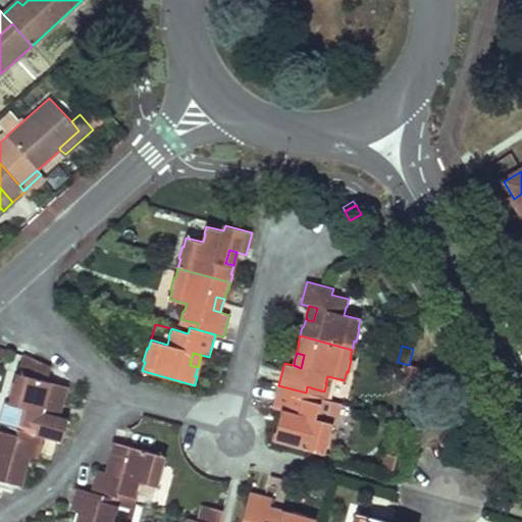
[(51,367),(23,355),(17,373),(48,381),(51,367)]
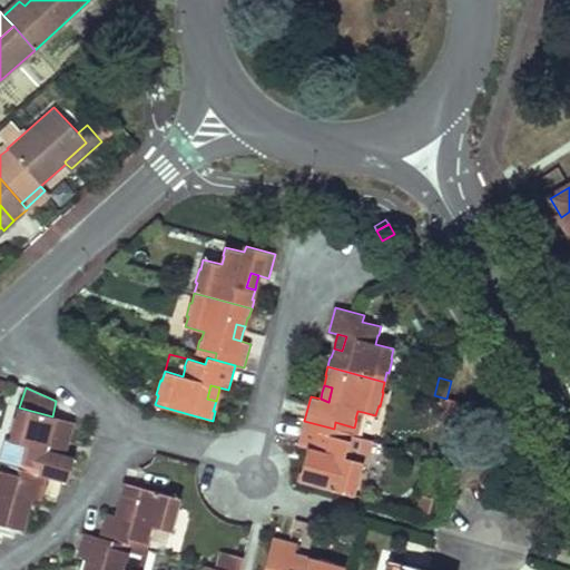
[(442,415),(454,419),(459,402),(446,399),(442,415)]
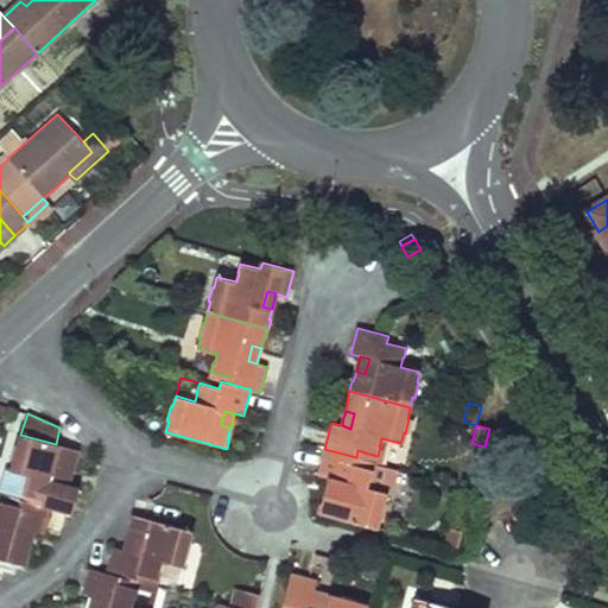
[(80,450),(56,444),(20,435),(17,445),(16,444),(11,460),(13,460),(10,470),(30,475),(21,500),(51,508),(71,513),(78,488),(69,485),(59,482),(64,468),(73,470),(76,460),(77,461),(80,450)]
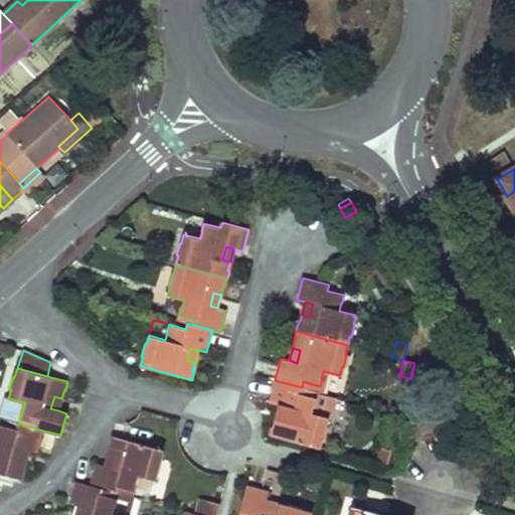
[(320,386),(318,392),(323,393),(328,372),(323,371),(321,378),(322,378),(320,386)]
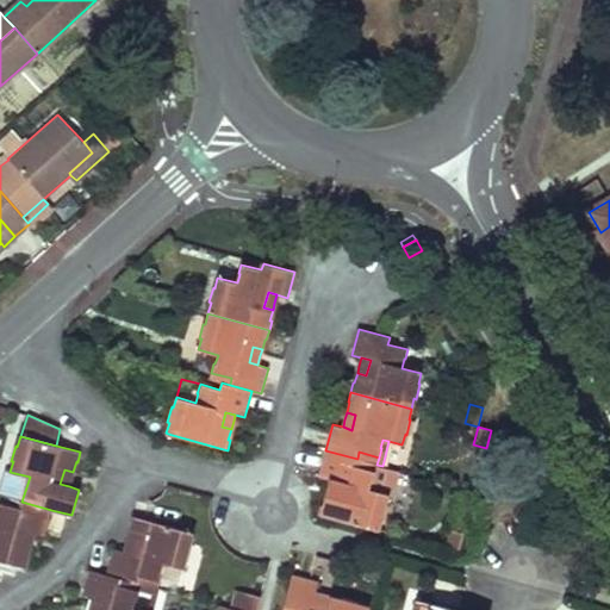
[(318,477),(329,480),(338,483),(334,497),(325,495),(322,505),(321,504),(317,515),(379,530),(381,520),(384,521),(387,505),(385,505),(388,496),(393,497),(399,471),(383,466),(377,465),(358,459),(325,450),(318,477)]
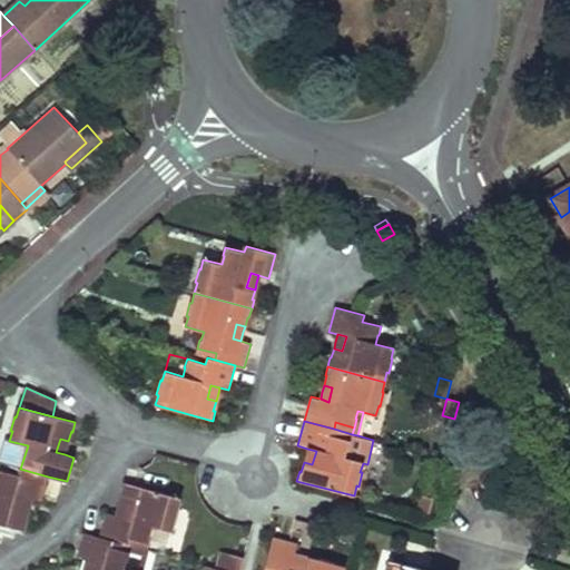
[(354,428),(335,422),(334,429),(352,434),(354,428)]
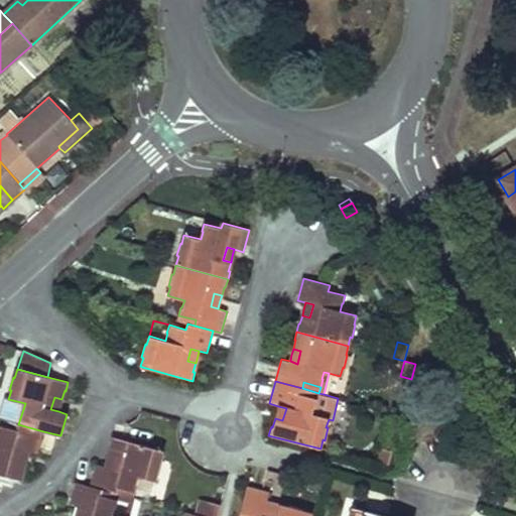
[(60,405),(61,399),(54,397),(50,409),(58,411),(60,405)]
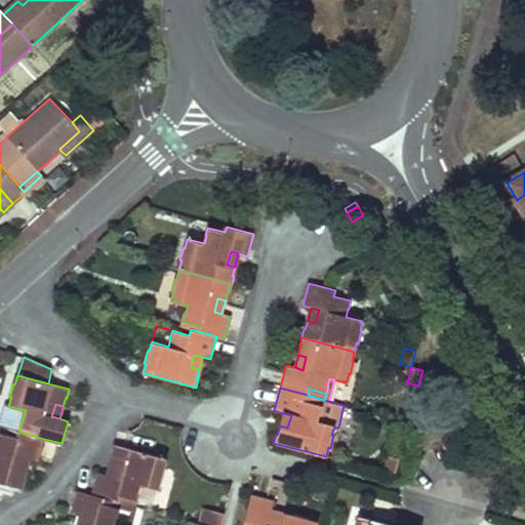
[(3,427),(18,432),(26,410),(8,406),(3,427)]
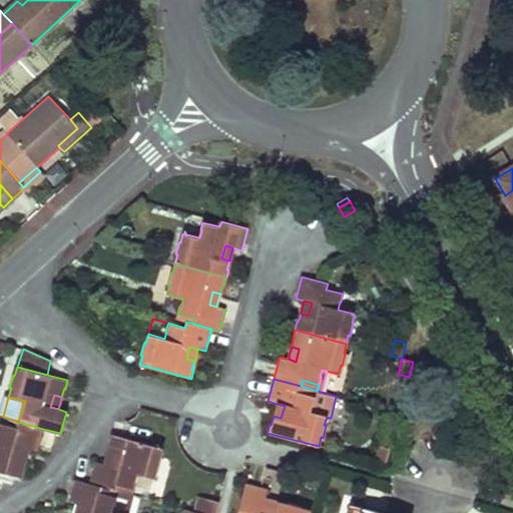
[(285,406),(277,404),(275,410),(274,416),(281,418),(285,406)]
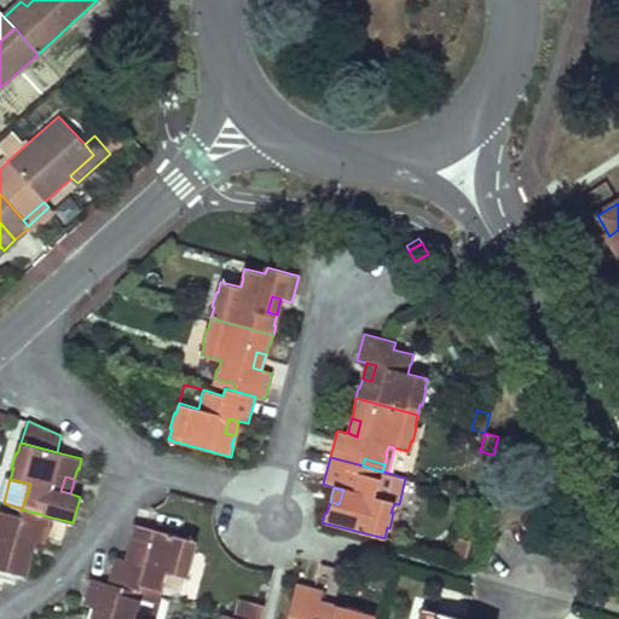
[(0,568),(27,577),(30,567),(28,566),(32,555),(22,553),(25,538),(35,541),(45,543),(52,518),(22,509),(4,503),(1,503),(0,504),(0,568)]
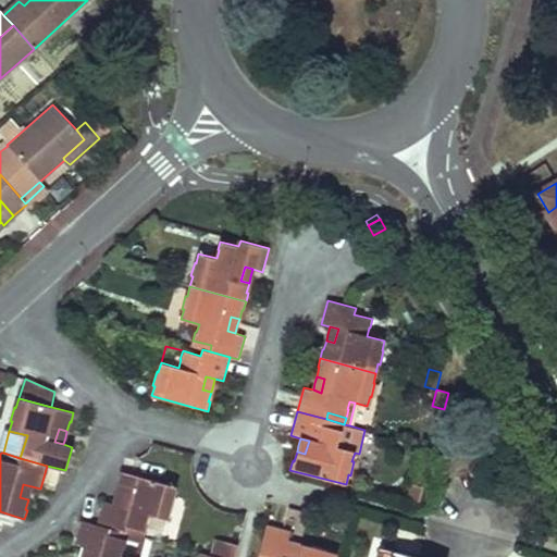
[(176,486),(122,472),(120,471),(118,480),(120,481),(116,491),(125,493),(122,506),(113,504),(104,502),(98,524),(110,528),(125,532),(127,527),(146,531),(148,523),(147,522),(149,515),(166,519),(170,510),(171,510),(175,496),(173,496),(176,486)]
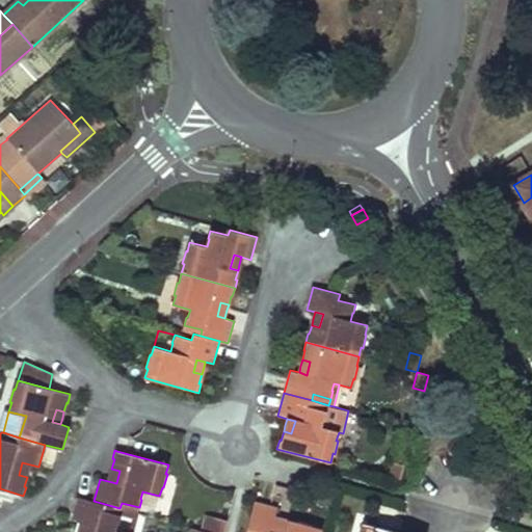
[(389,478),(400,481),(404,464),(393,461),(389,478)]
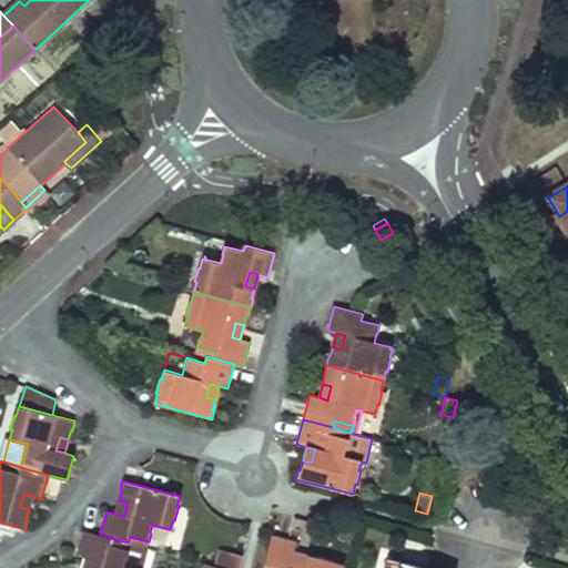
[(20,507),(29,509),(30,501),(32,496),(23,494),(20,507)]
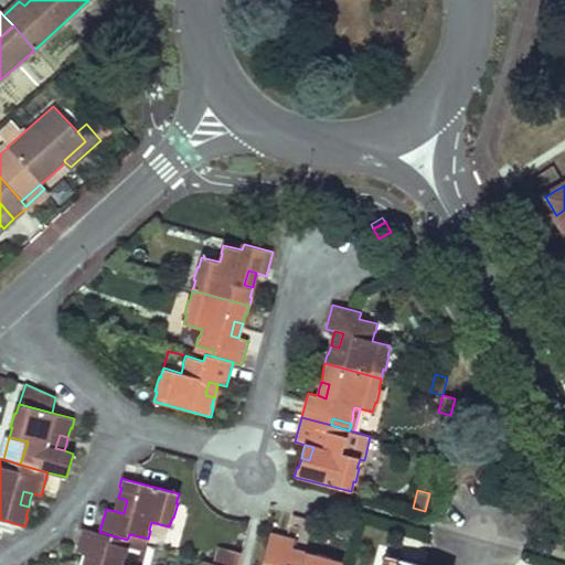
[(127,500),(118,498),(116,504),(115,511),(124,513),(127,500)]
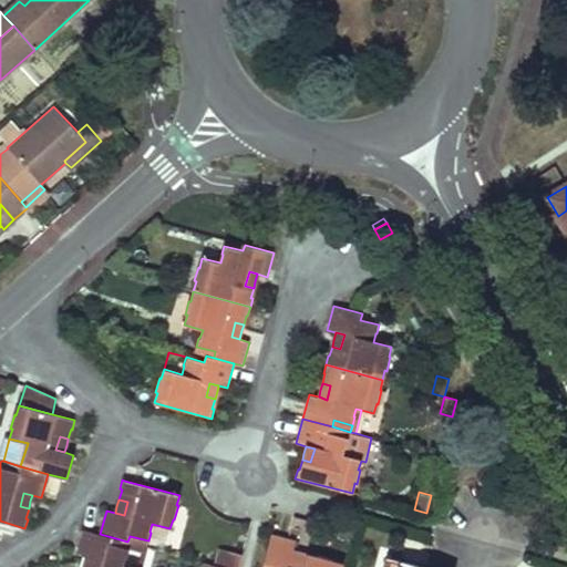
[(129,566),(123,565),(125,557),(126,557),(129,549),(110,544),(112,537),(100,534),(84,529),(78,555),(86,557),(94,559),(92,566),(129,566)]
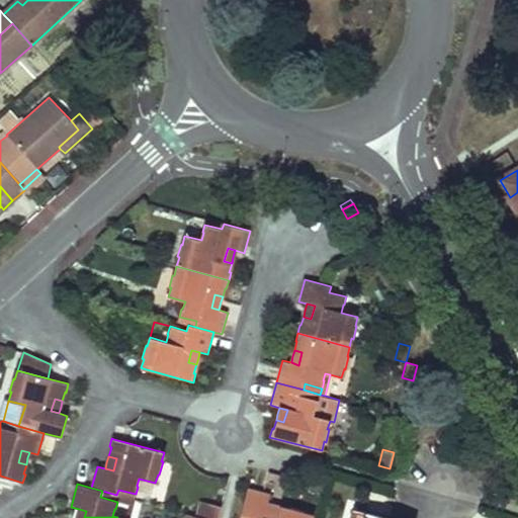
[(313,517),(314,516),(305,513),(305,512),(289,508),(289,509),(280,507),(278,515),(266,511),(268,504),(270,495),(248,489),(241,515),(247,517),(246,517),(313,517)]
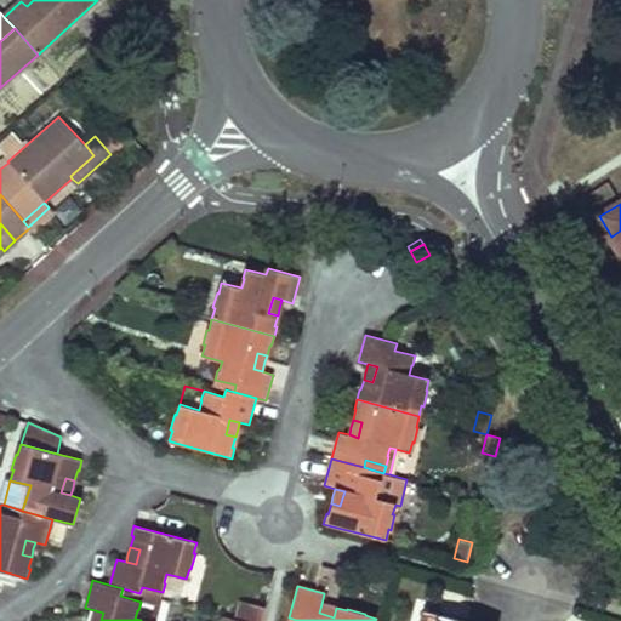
[(160,599),(163,592),(142,587),(140,593),(160,599)]
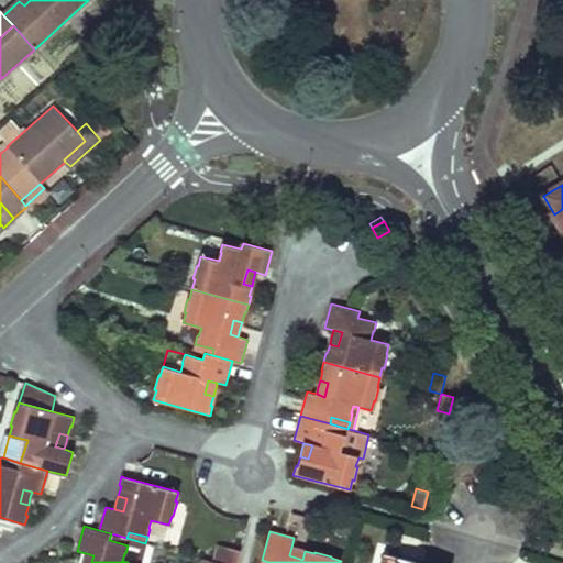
[(145,550),(146,543),(145,543),(127,538),(111,533),(109,540),(128,545),(145,550)]
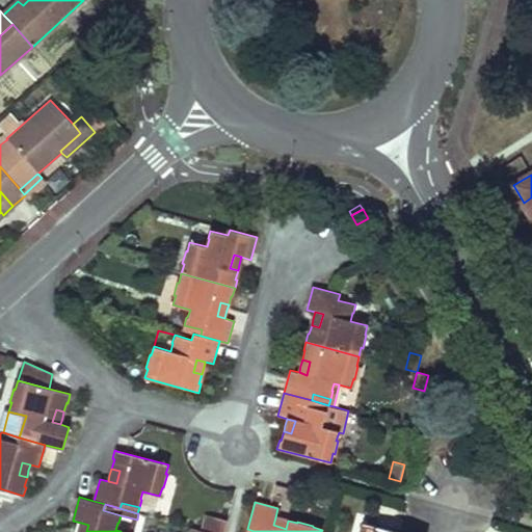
[(205,531),(211,531),(216,517),(207,514),(202,531),(205,531)]
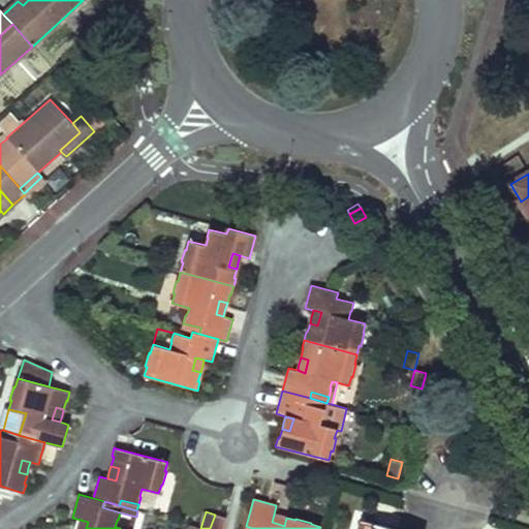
[(223,528),(226,518),(215,515),(210,528),(223,528)]
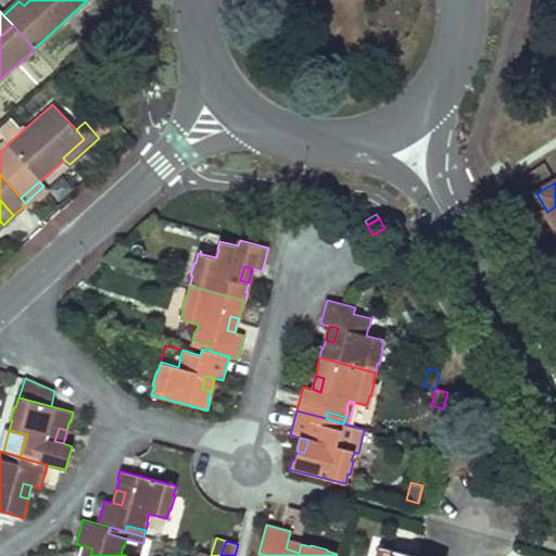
[(299,553),(301,544),(288,541),(286,548),(299,553)]
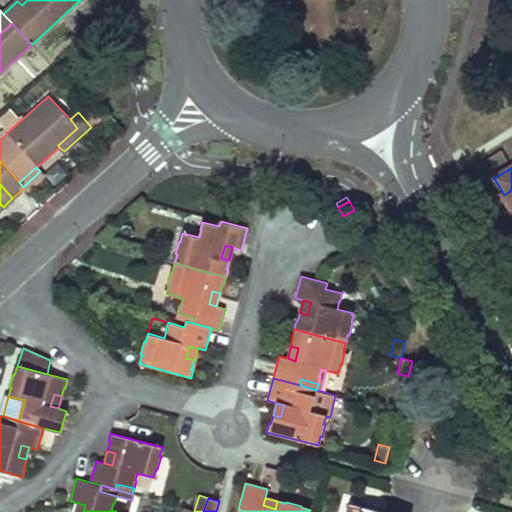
[(83,511),(85,505),(78,503),(76,509),(75,511),(83,511)]
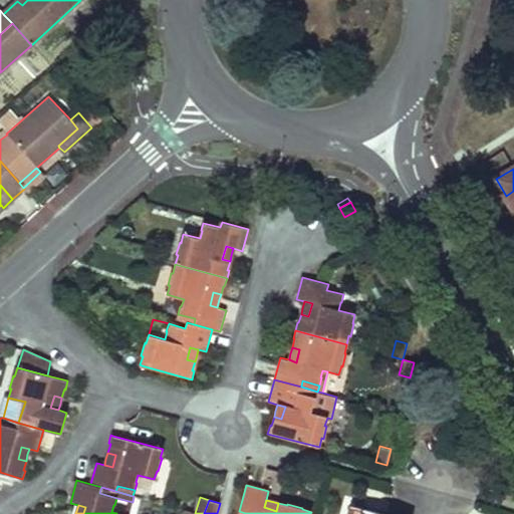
[(347,513),(383,513),(350,505),(347,513)]
